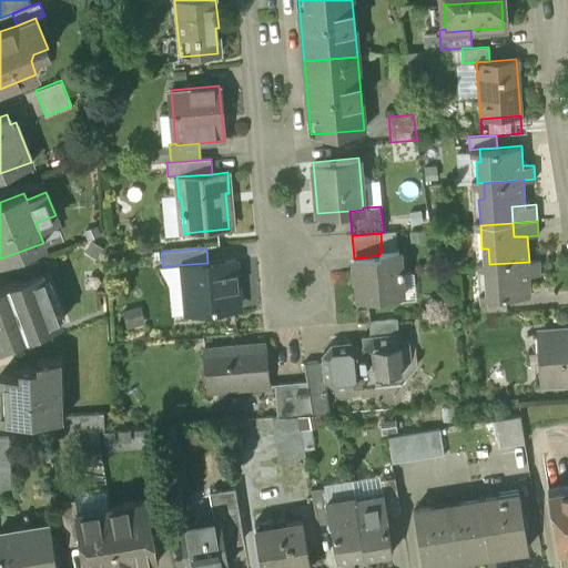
[(382,252),(379,252),(379,255),(354,259),(355,281),(358,280),(361,298),(397,295),(395,275),(403,274),(402,269),(399,269),(398,250),(382,252)]
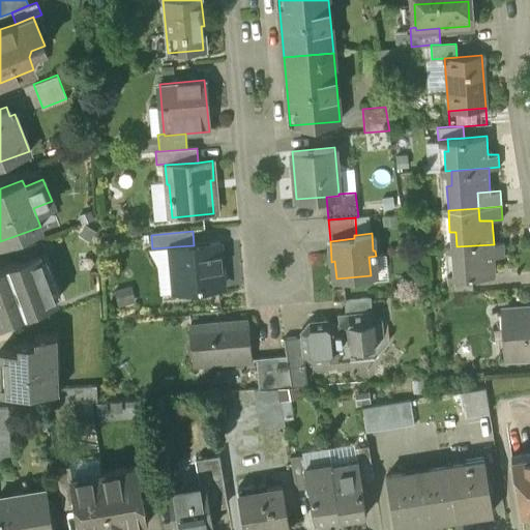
[(42,240),(15,252),(19,262),(37,254),(38,256),(47,253),(42,240)]
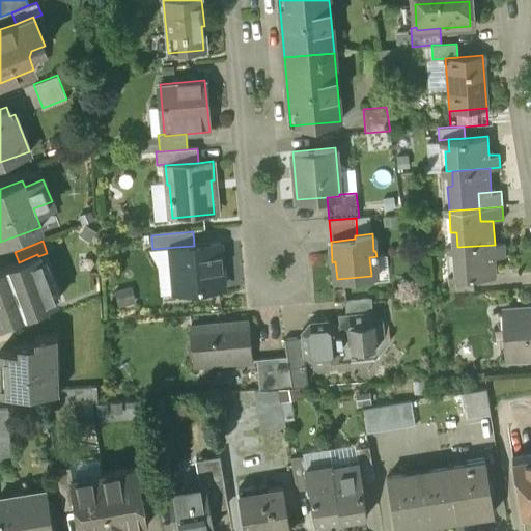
[(194,246),(177,247),(182,294),(223,289),(221,272),(223,272),(221,243),(194,246)]
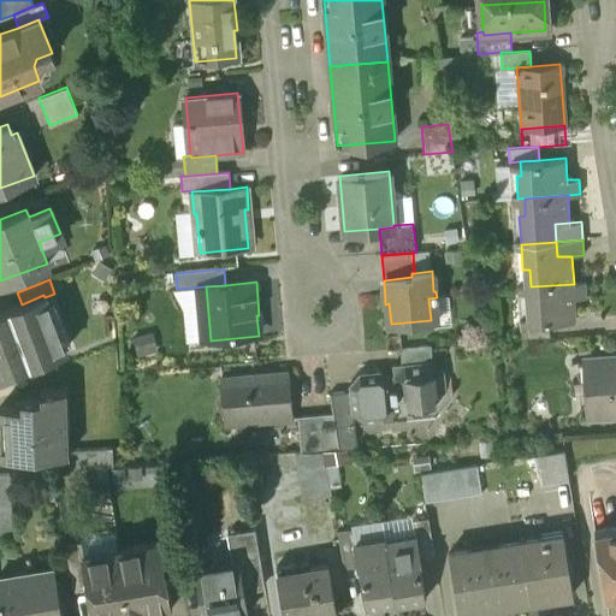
[(531,286),(523,286),(526,311),(529,309),(531,324),(549,323),(576,320),(575,298),(587,297),(586,283),(574,284),(531,286)]
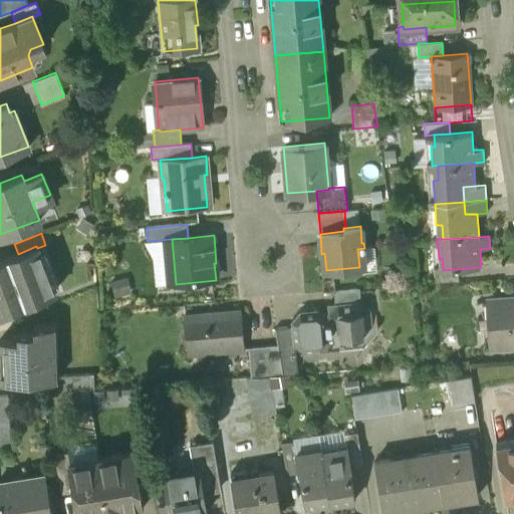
[(18,254),(0,260),(0,313),(18,306),(19,308),(31,304),(30,302),(54,292),(37,248),(36,246),(18,254)]
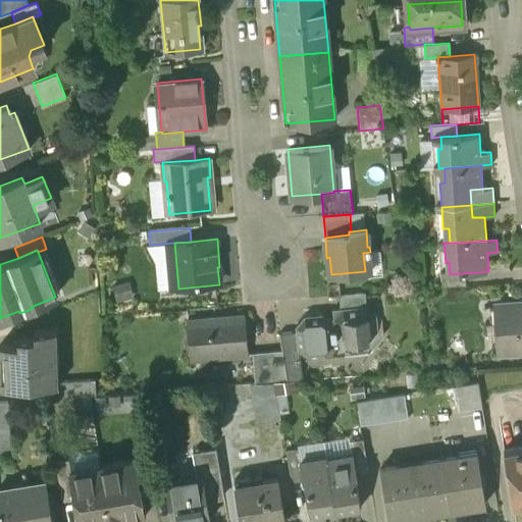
[(450,274),(440,274),(441,289),(465,286),(465,273),(450,274)]
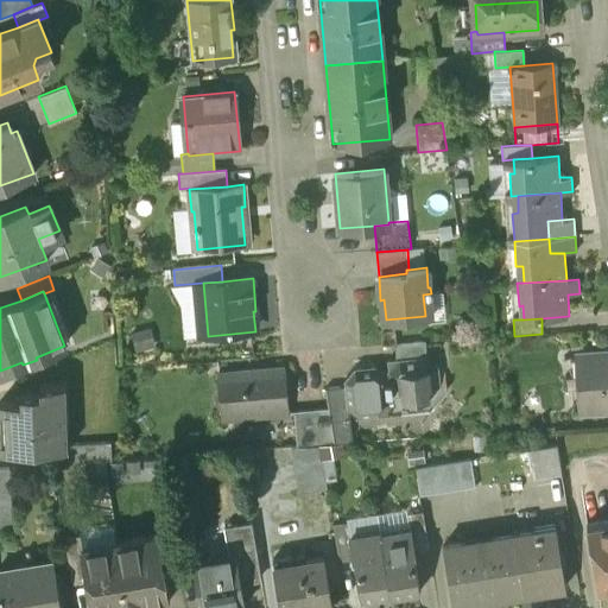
[(424,343),(396,346),(397,360),(425,358),(424,343)]
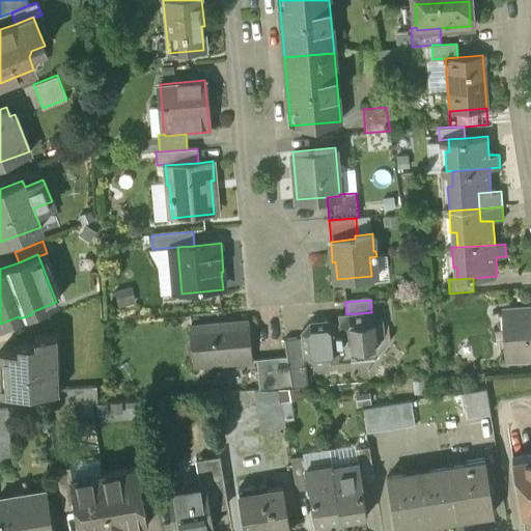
[(530,311),(528,312),(528,308),(506,309),(509,361),(530,359),(530,311)]
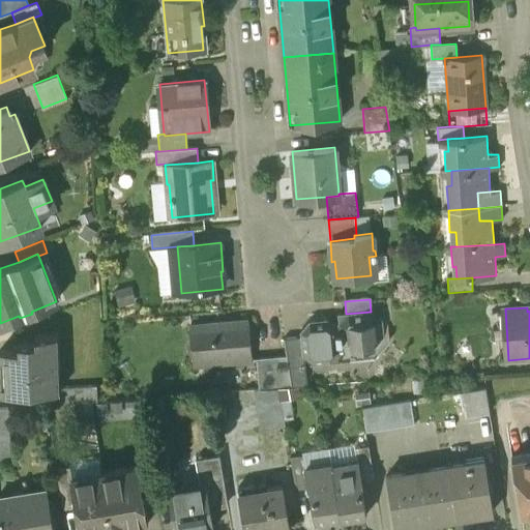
[(310,322),(300,332),(300,339),(302,354),(304,355),(314,363),(375,358),(374,348),(383,337),(381,320),(371,312),(346,314),(339,315),(340,325),(333,326),(327,320),(310,322)]
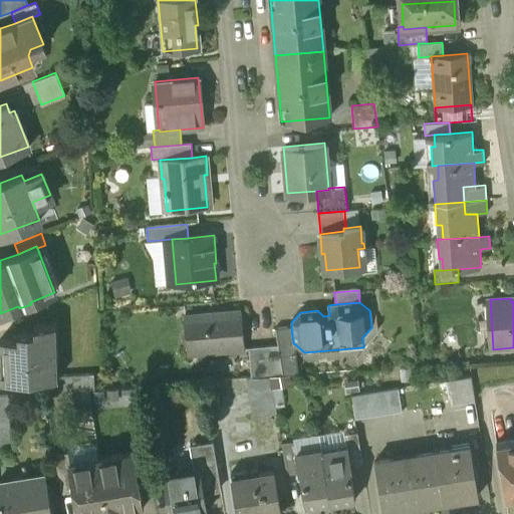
[(240,312),(184,317),(188,354),(243,349),(240,312)]
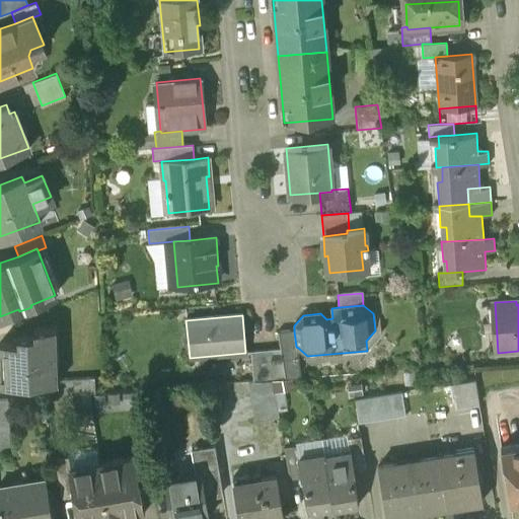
[(55,329),(33,330),(33,336),(18,337),(18,343),(0,344),(0,367),(1,386),(54,384),(58,384),(55,329)]
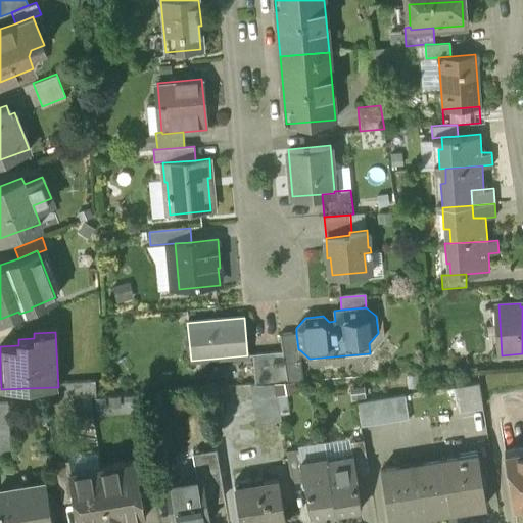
[(296,334),(280,336),(283,351),(288,383),(302,382),(300,350),(298,349),(296,334)]
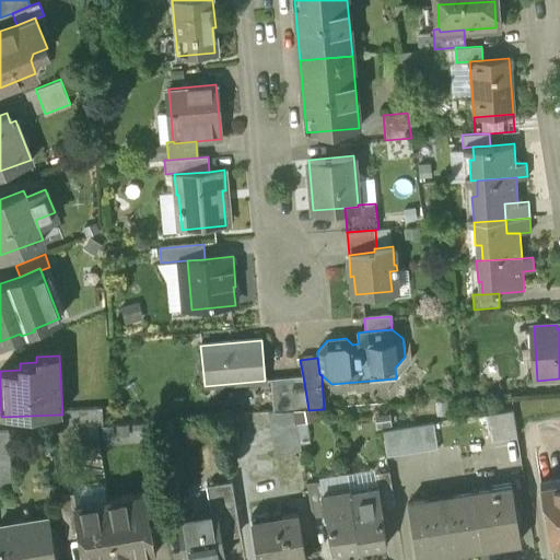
[(303,376),(270,378),(272,412),(294,411),(308,410),(303,376)]
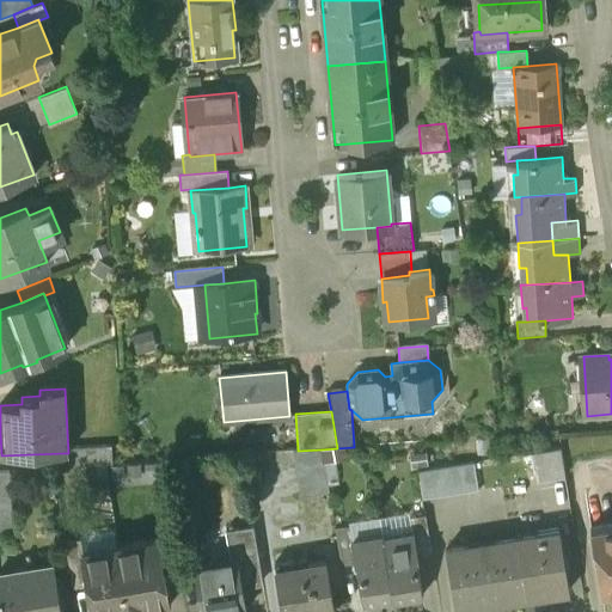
[(69,448),(68,448),(68,453),(63,453),(65,467),(112,464),(111,446),(69,448)]
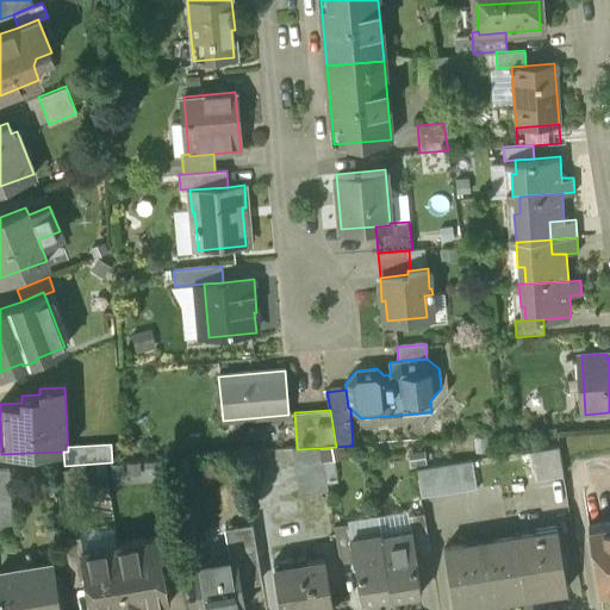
[(297,449),(293,450),(300,496),(328,492),(321,448),(297,449)]
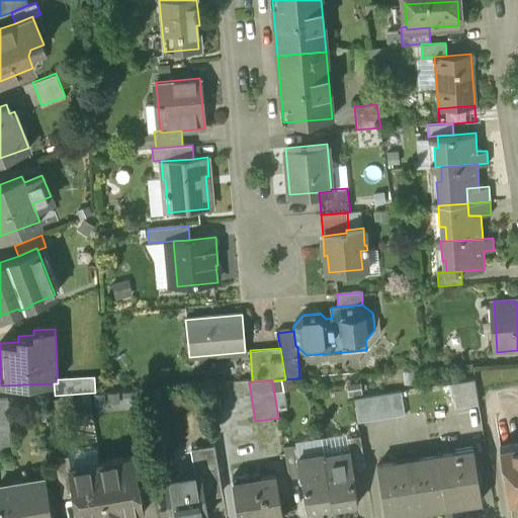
[(475,380),(448,384),(452,408),(478,404),(475,380)]
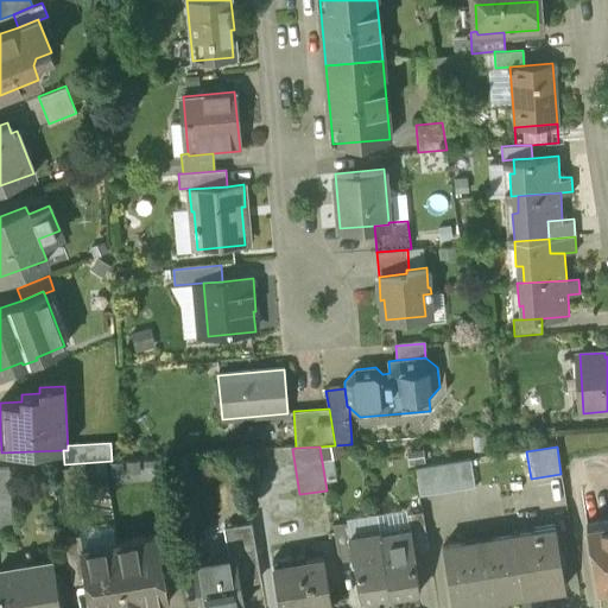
[(470,461),(415,469),(419,496),(475,488),(470,461)]
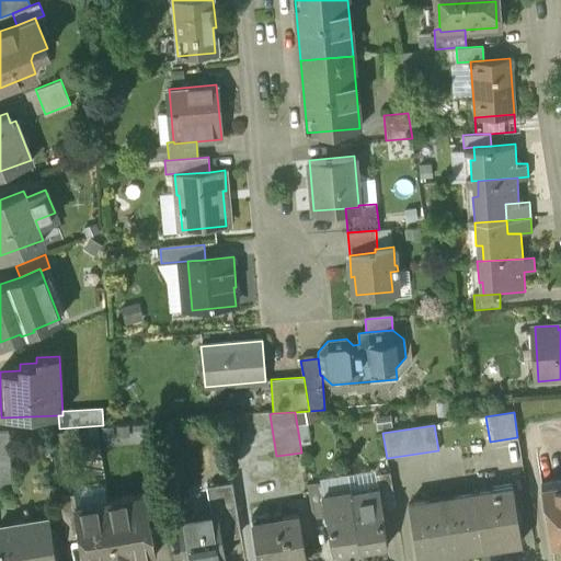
[(9,460),(0,460),(0,489),(10,489),(9,460)]
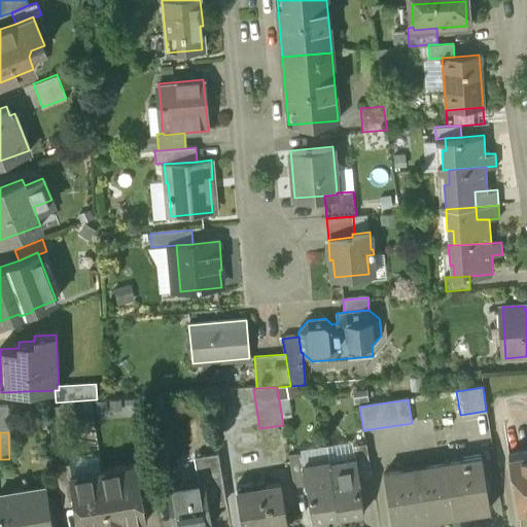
[(287,449),(288,454),(302,452),(305,464),(328,460),(326,443),(287,449)]
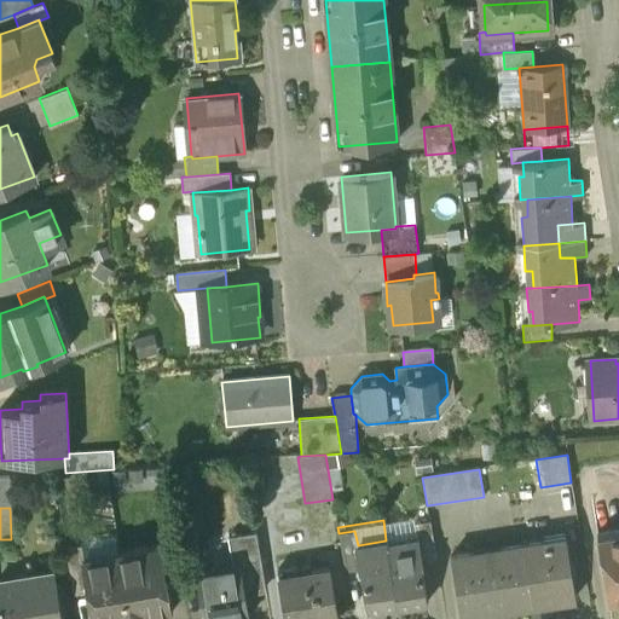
[(429,521),(415,524),(417,539),(418,538),(422,562),(437,560),(429,521)]
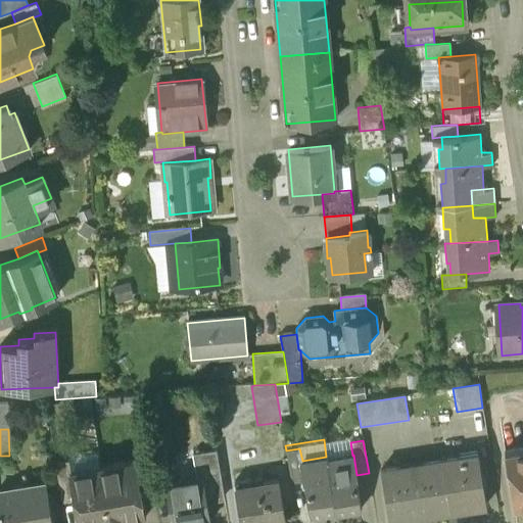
[(291,482),(303,481),(300,462),(302,461),(299,448),(286,450),(291,482)]
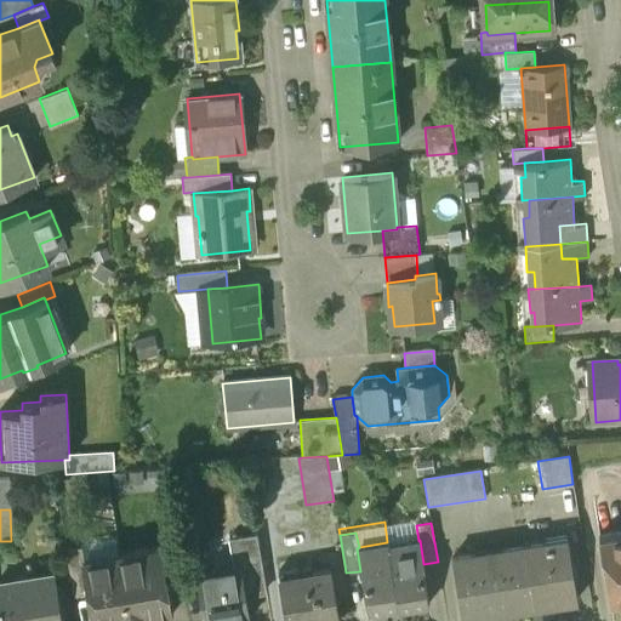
[(256,534),(229,539),(234,571),(239,570),(238,565),(241,565),(246,594),(266,592),(256,534)]
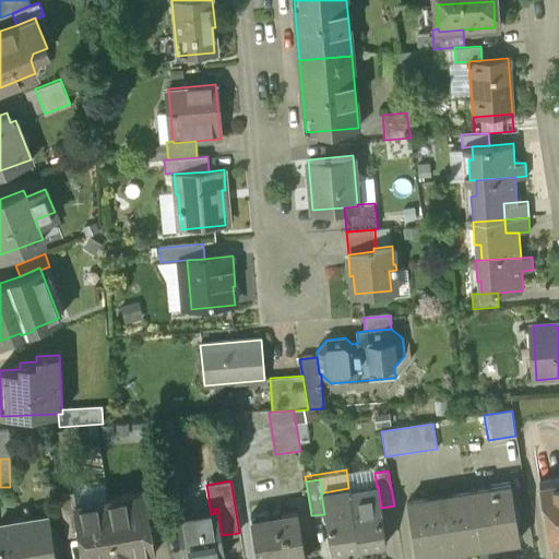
[(558,480),(538,485),(548,545),(558,543),(558,480)]
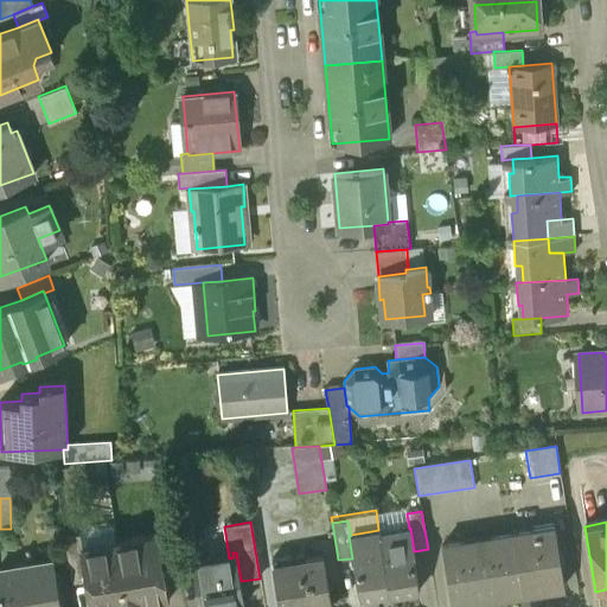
[(409,529),(379,534),(389,592),(390,595),(420,590),(413,551),(414,551),(410,528),(409,529)]
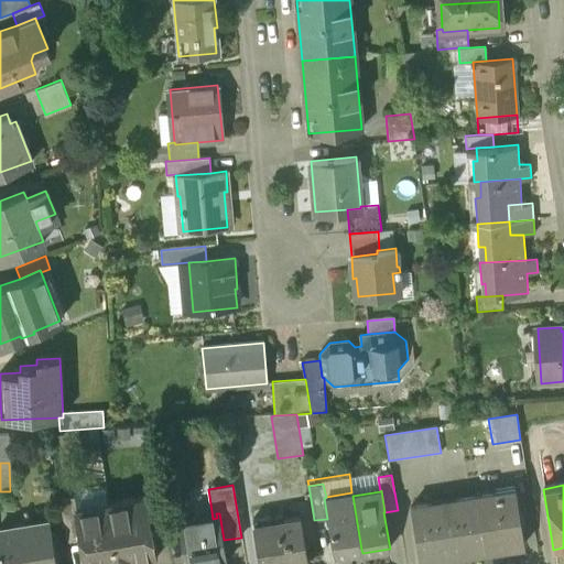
[(516,491),(497,495),(496,492),(476,496),(485,551),(524,545),(516,491)]
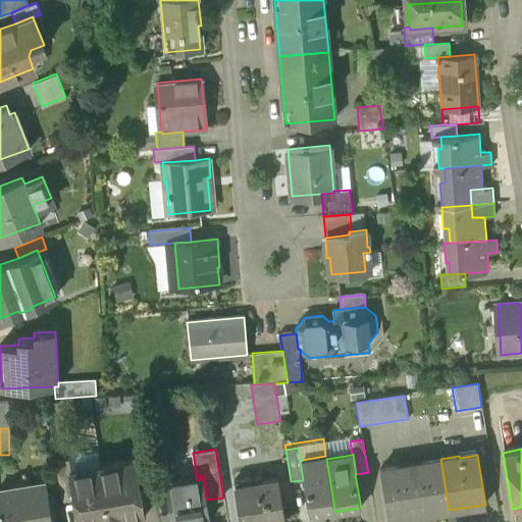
[(302,460),(300,461),(303,480),(305,479),(310,513),(334,509),(326,459),(325,456),(302,460)]
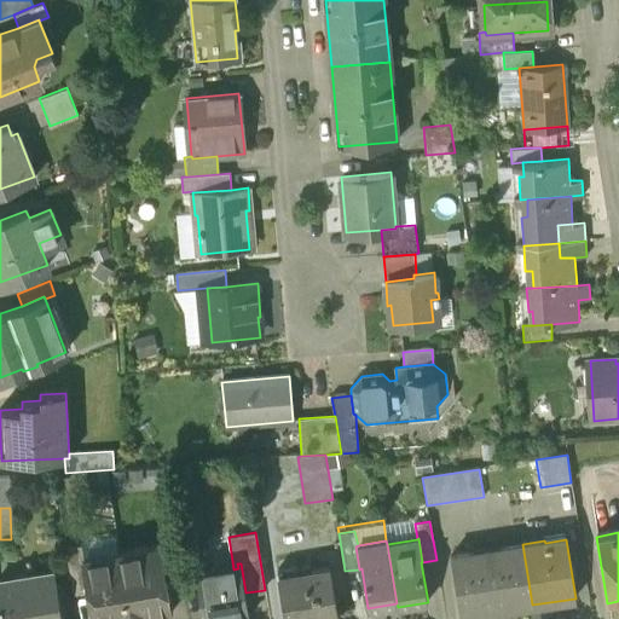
[(81,544),(65,547),(74,595),(87,593),(81,559),(84,559),(81,544)]
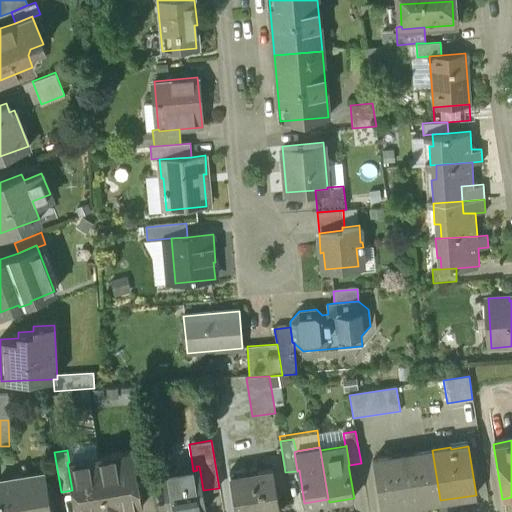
[(432,450),(372,459),(381,510),(440,500),(432,450)]
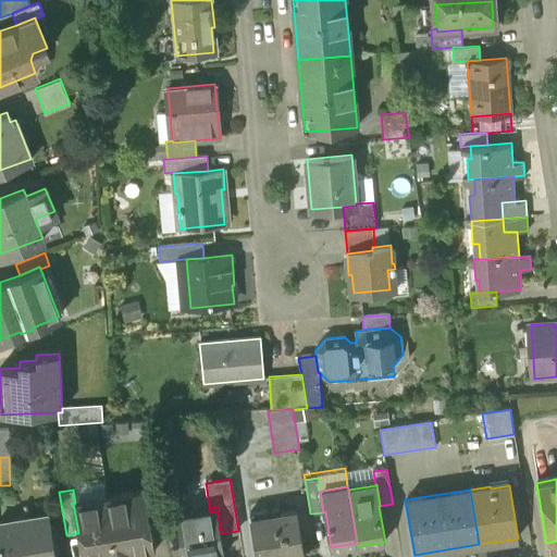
[(75,503),(73,503),(78,533),(82,556),(123,556),(155,552),(145,491),(75,503)]
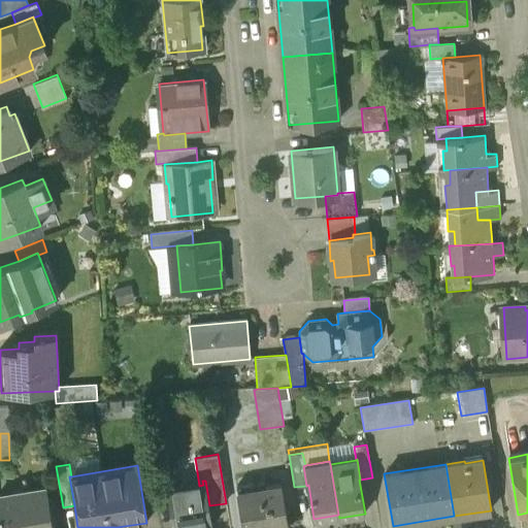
[(188,483),(166,487),(172,527),(202,527),(212,526),(209,505),(205,481),(202,481),(203,485),(199,486),(188,487),(188,483)]
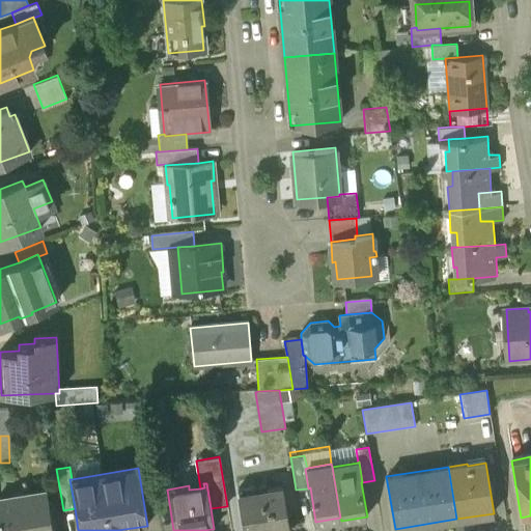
[(256,486),(238,490),(245,530),(288,530),(291,530),(283,486),(257,492),(256,486)]
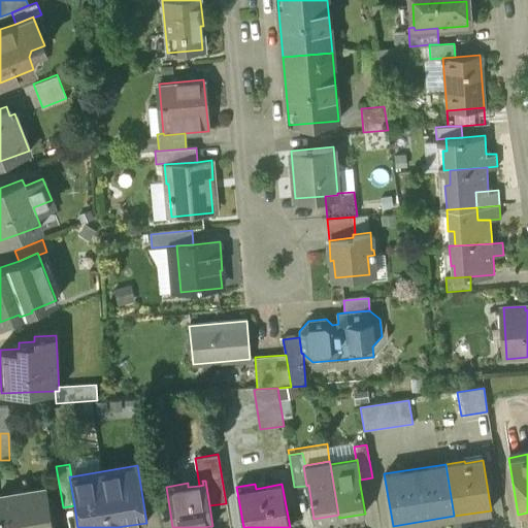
[(53,527),(45,487),(11,493),(12,500),(0,501),(0,520),(1,527),(53,527)]
